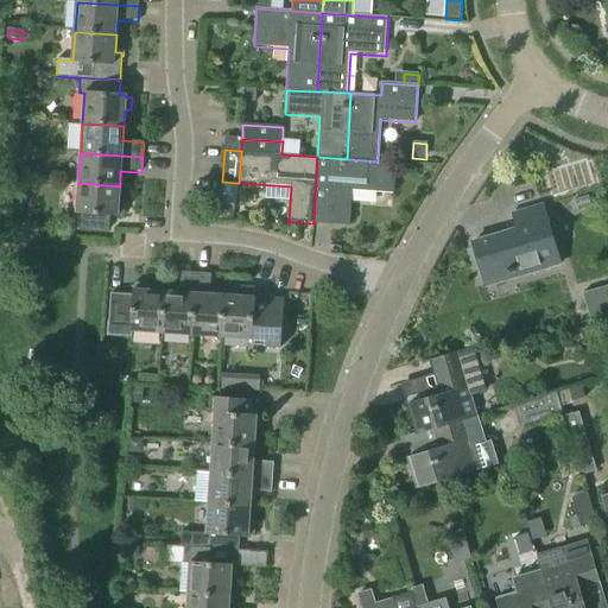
[(378,162),(347,159),(317,157),(314,223),(350,226),(353,191),(394,194),(397,163),(378,162)]
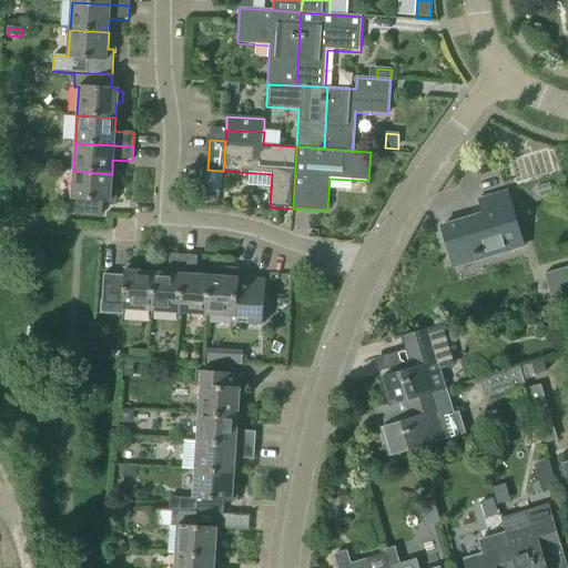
[(111,190),(112,174),(73,171),(71,199),(67,199),(66,213),(101,215),(102,203),(110,203),(110,202),(115,202),(115,190),(111,190)]
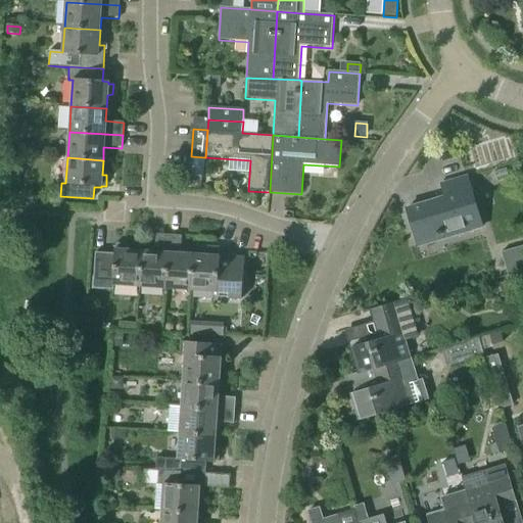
[(481,228),(466,176),(439,184),(443,197),(405,208),(414,240),(434,234),(434,236),(440,235),(441,240),(481,228)]
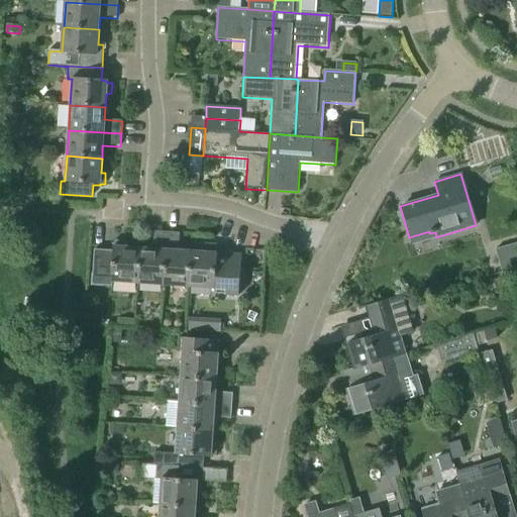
[(151,247),(139,246),(136,283),(163,284),(166,232),(152,231),(151,247)]
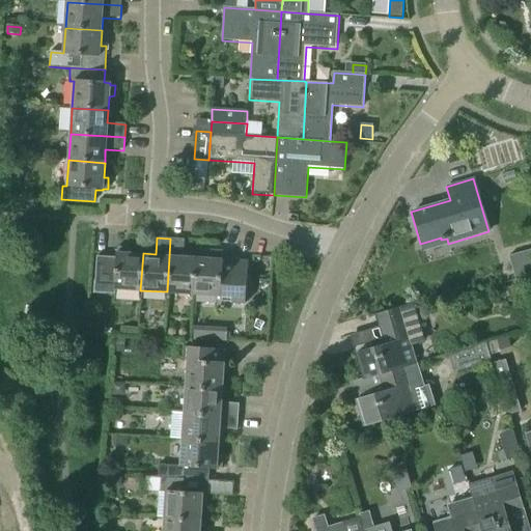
[(182,256),(183,240),(170,239),(167,291),(192,294),(194,257),(182,256)]
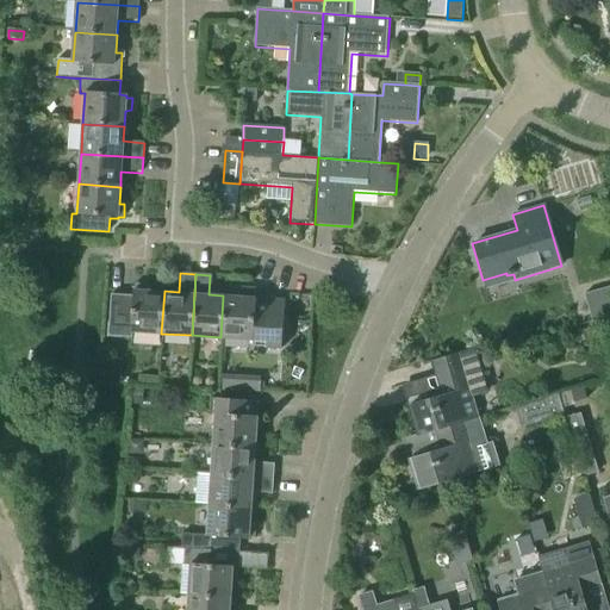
[(131,331),(161,334),(165,291),(148,290),(148,284),(135,282),(135,290),(132,290),(131,294),(110,293),(106,335),(131,337),(131,331)]
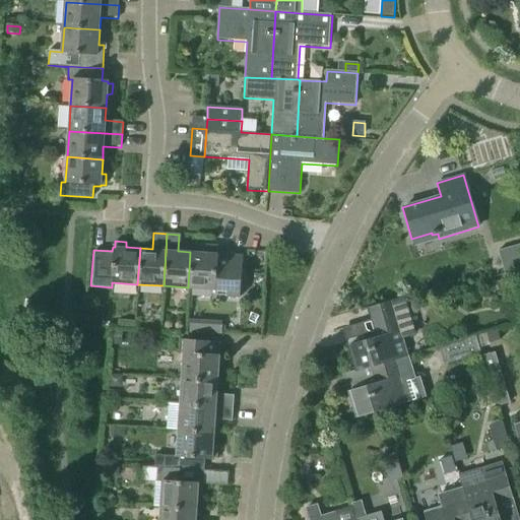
[(190,252),(188,287),(214,289),(214,294),(225,295),(225,296),(240,297),(242,256),(217,254),(216,254),(216,248),(206,248),(205,253),(190,252)]
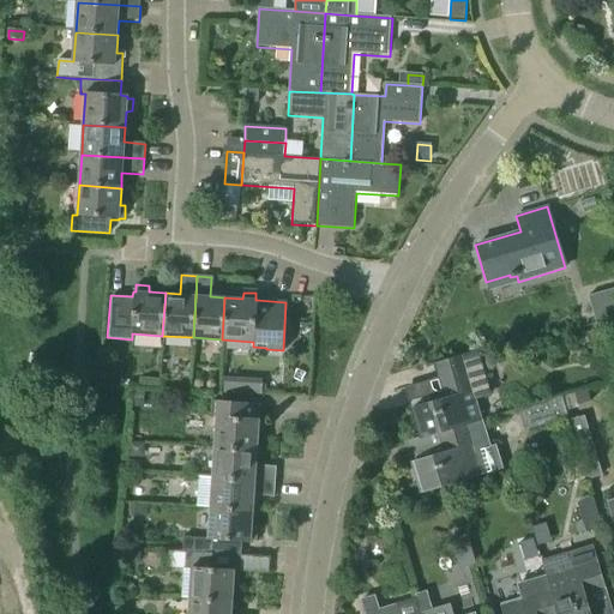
[(613,293),(587,301),(594,325),(613,319),(613,293)]
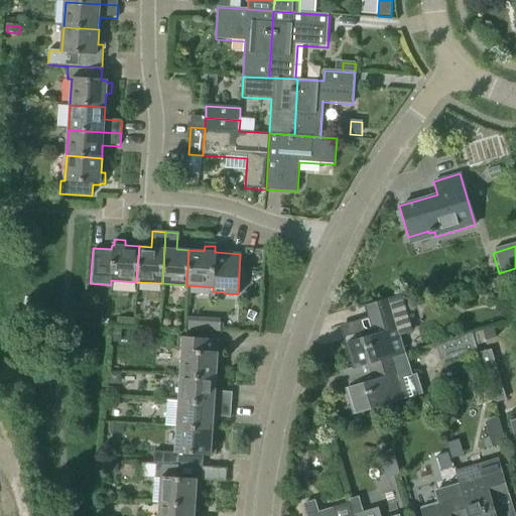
[(507,273),(492,278),(496,291),(511,286),(507,273)]
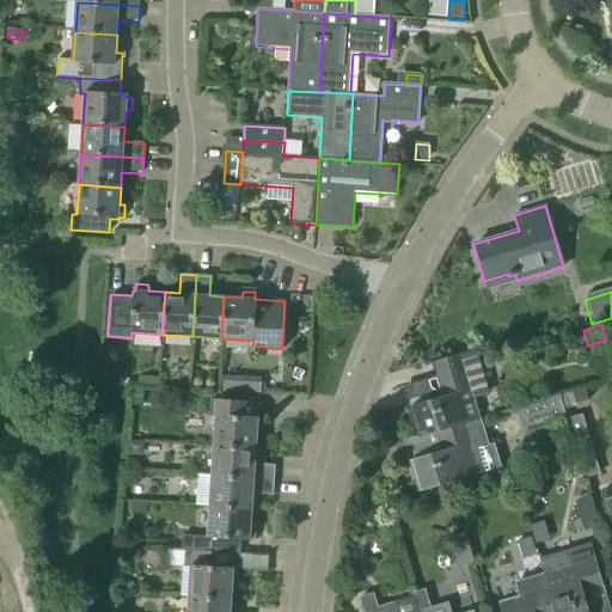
[(473,350),(460,355),(432,363),(442,397),(411,405),(421,435),(436,432),(482,418),(476,399),(488,395),(473,350)]
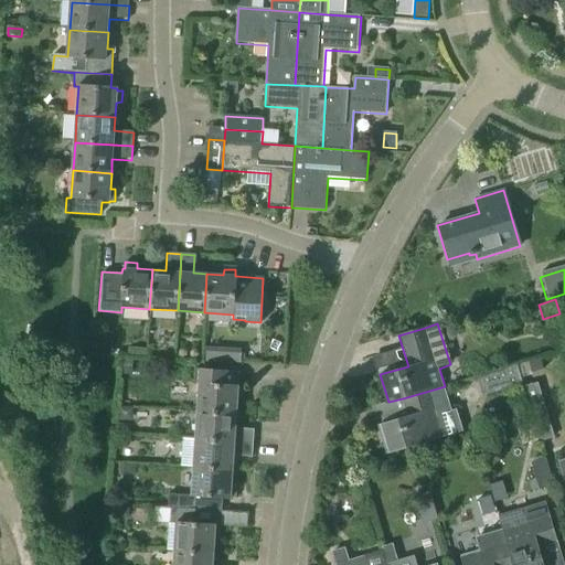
[(240,363),(241,350),(208,348),(206,361),(240,363)]
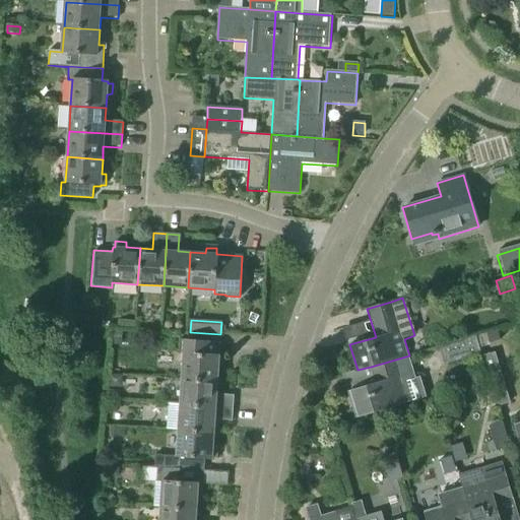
[(119,321),(119,328),(134,329),(135,322),(119,321)]
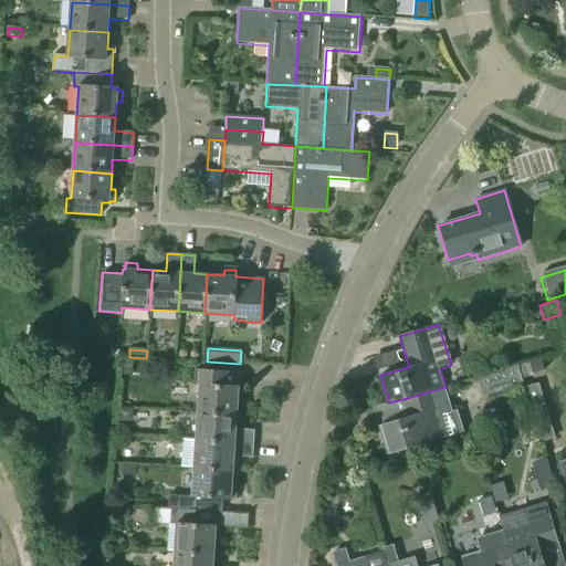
[(133,362),(123,360),(122,376),(132,376),(133,362)]
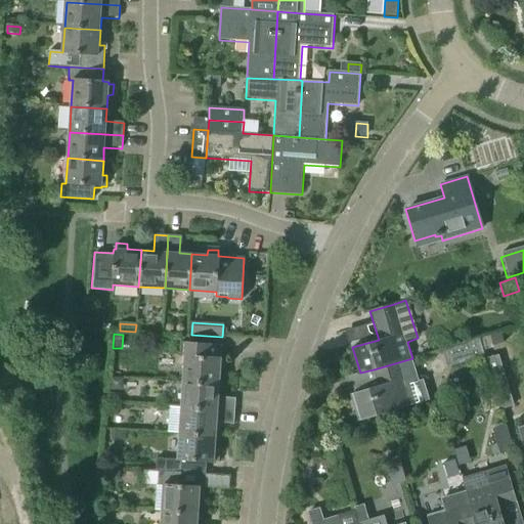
[(484,356),(479,338),(442,349),(447,367),(484,356)]
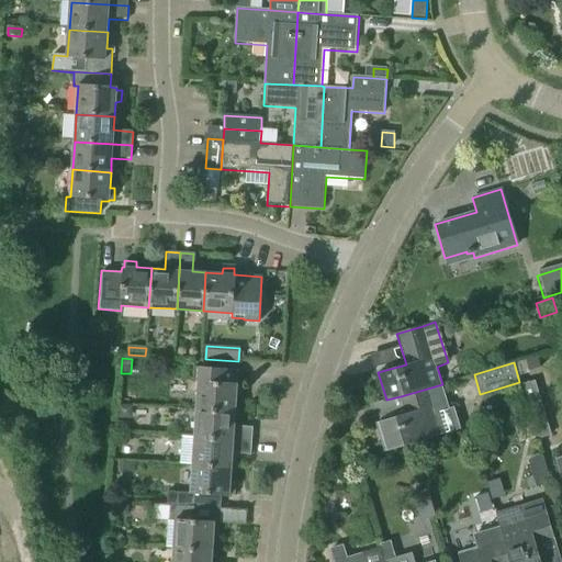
[(192,367),(191,381),(197,381),(195,408),(233,411),(234,396),(239,396),(240,384),(235,384),(235,382),(236,370),(228,370),(192,367)]
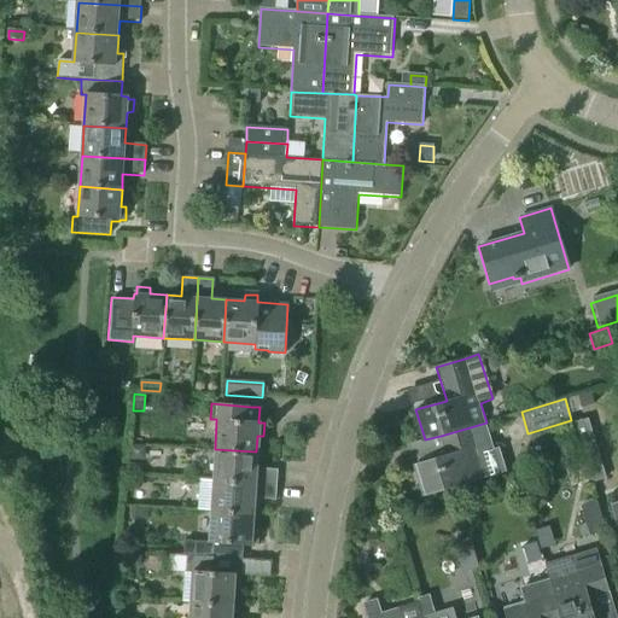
[(588,419),(572,424),(590,484),(606,479),(588,419)]
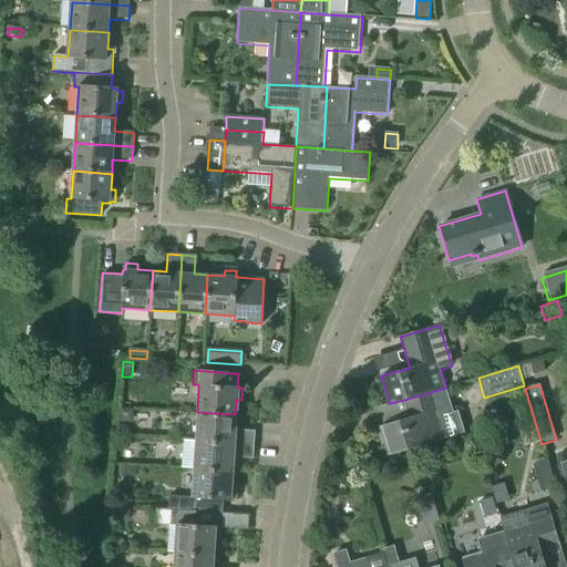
[(381,426),(390,454),(464,431),(457,411),(453,412),(446,388),(404,400),(410,418),(381,426)]
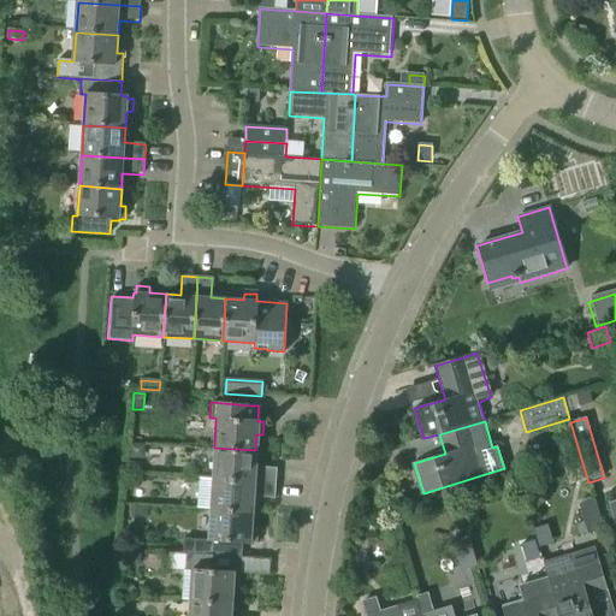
[(142,445),(129,444),(129,457),(142,458),(142,445)]
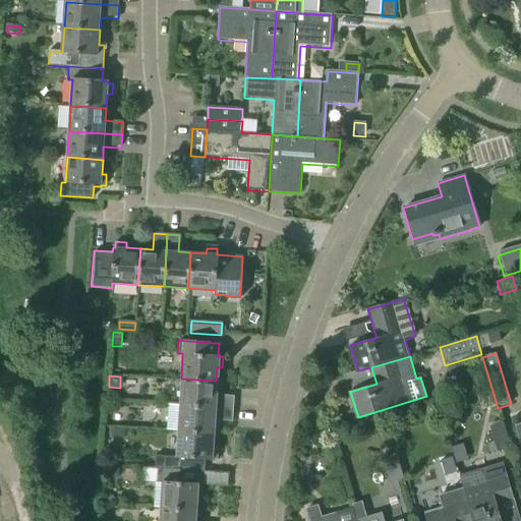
[(215,395),(216,381),(181,379),(179,405),(233,408),(233,396),(215,395)]
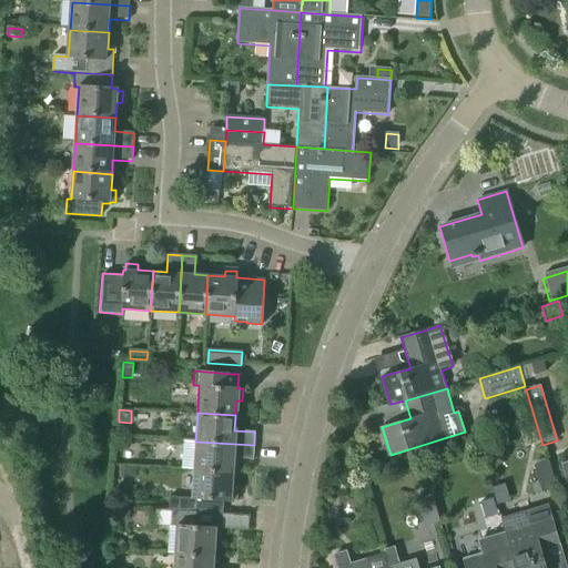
[(254,445),(195,442),(182,440),(180,468),(193,469),(232,472),(233,459),(253,460),(254,445)]
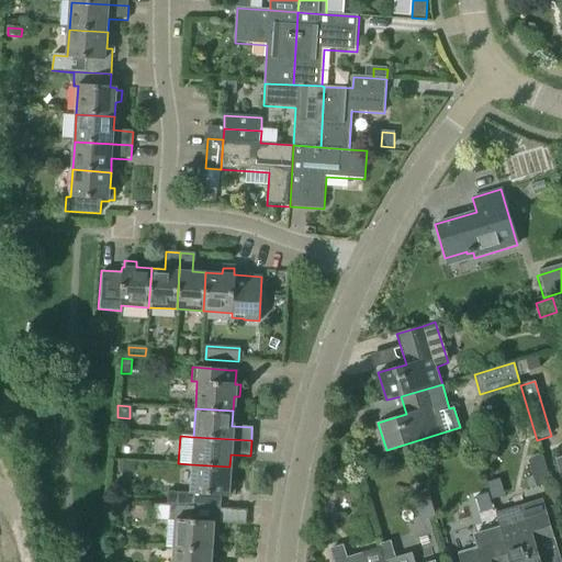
[(551,484),(543,457),(528,461),(536,489),(551,484)]
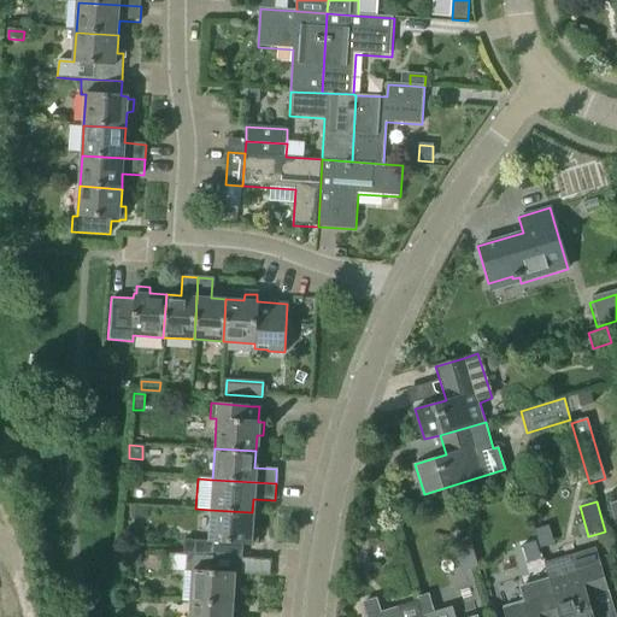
[(144,507),(130,506),(130,518),(144,518),(144,507)]
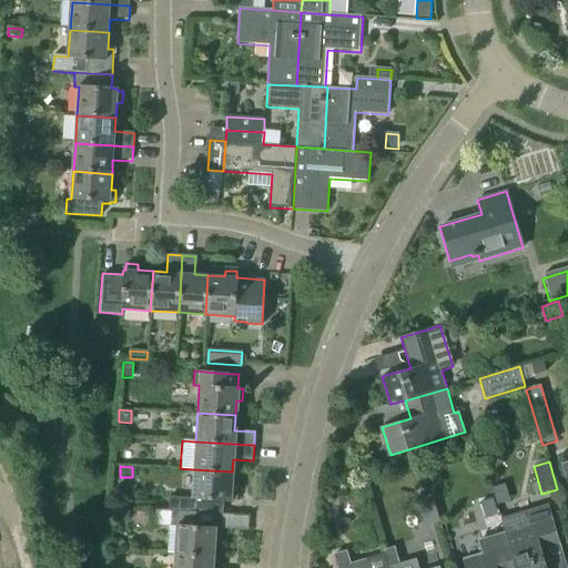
[(169,497),(168,510),(169,510),(185,511),(222,514),(222,501),(230,501),(235,501),(236,488),(231,487),(232,472),(193,469),(192,498),(169,497)]
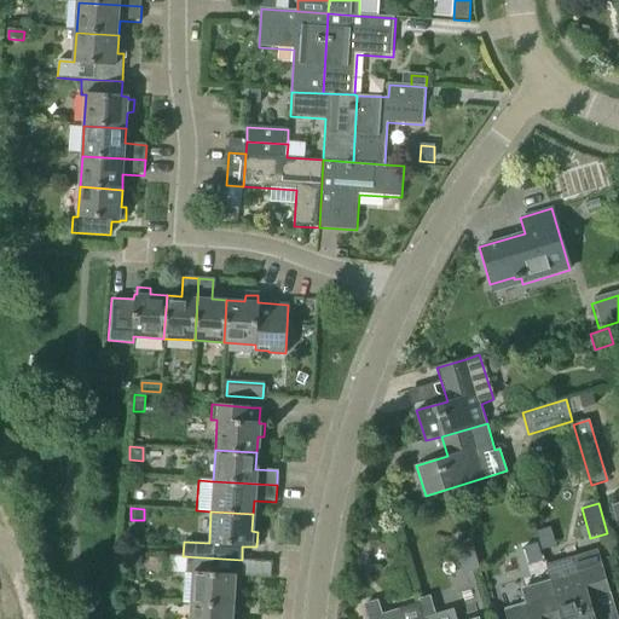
[(480,570),(473,545),(472,539),(455,544),(463,574),(480,570)]
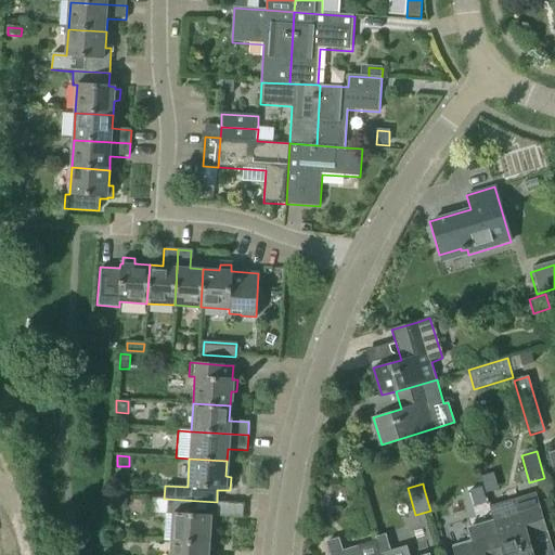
[(108,507),(125,508),(126,497),(108,495),(108,507)]
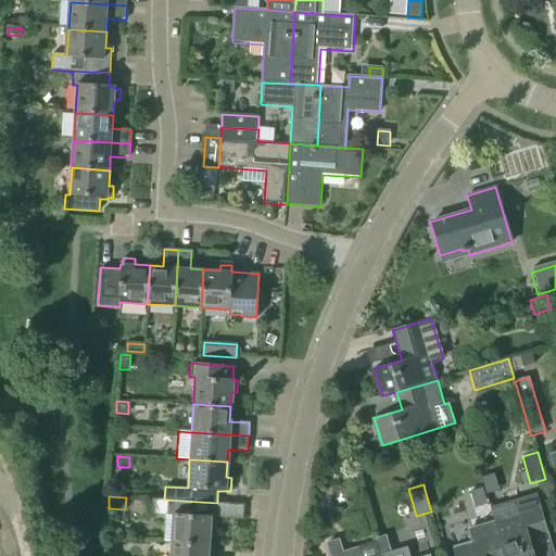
[(538,496),(491,509),(494,521),(495,523),(504,555),(534,555),(530,540),(548,534),(538,496)]
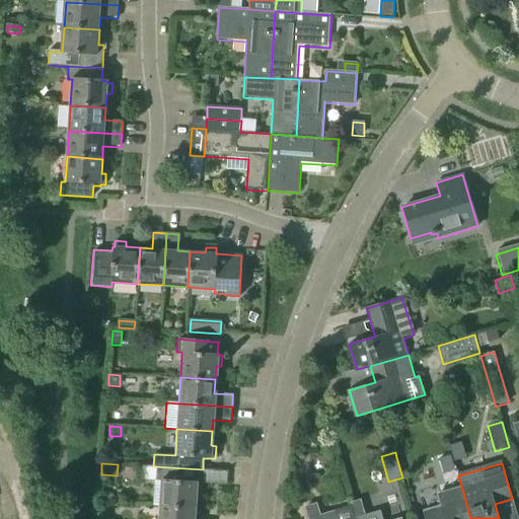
[(154,506),(160,506),(194,508),(195,494),(201,495),(203,469),(169,467),(154,466),(153,466),(143,466),(142,480),(155,482),(154,506)]
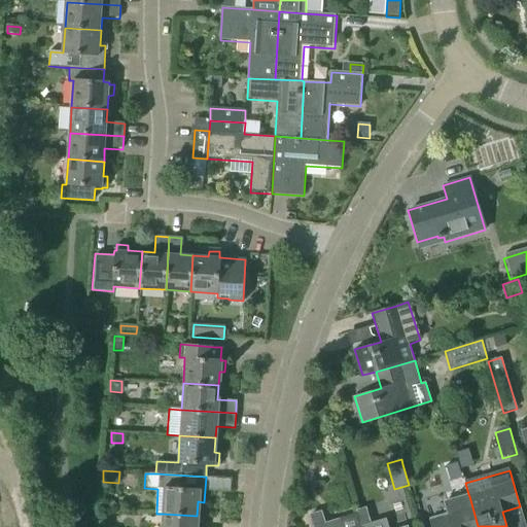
[(478,526),(469,496),(468,494),(445,501),(449,517),(430,522),(431,526),(478,526)]
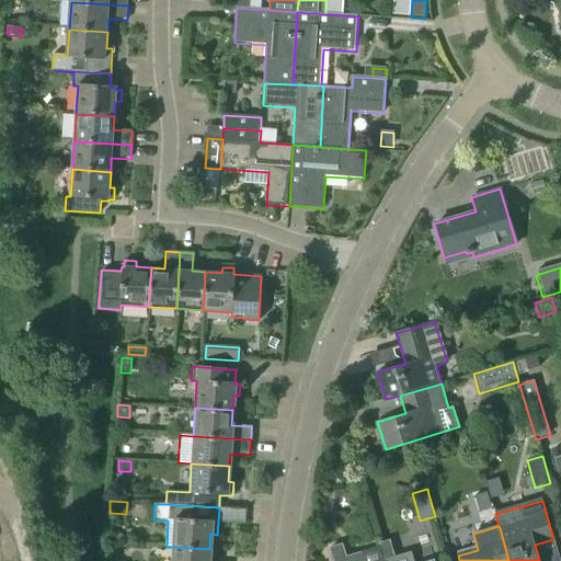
[(381,560),(378,549),(347,558),(343,546),(329,550),(331,560),(381,560)]
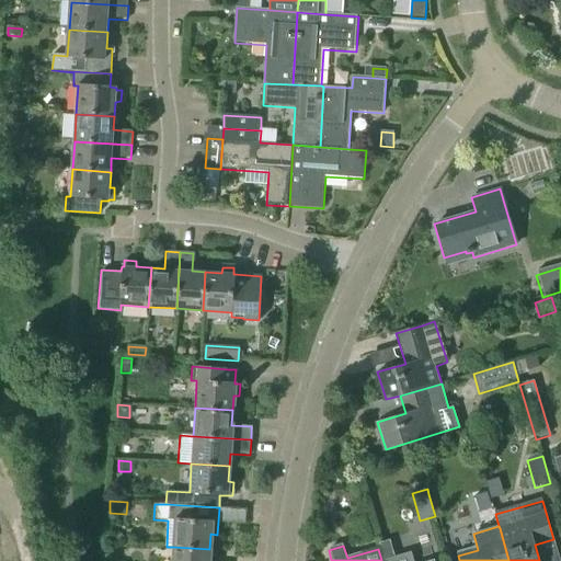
[(173,547),(172,560),(208,560),(209,549),(173,547)]
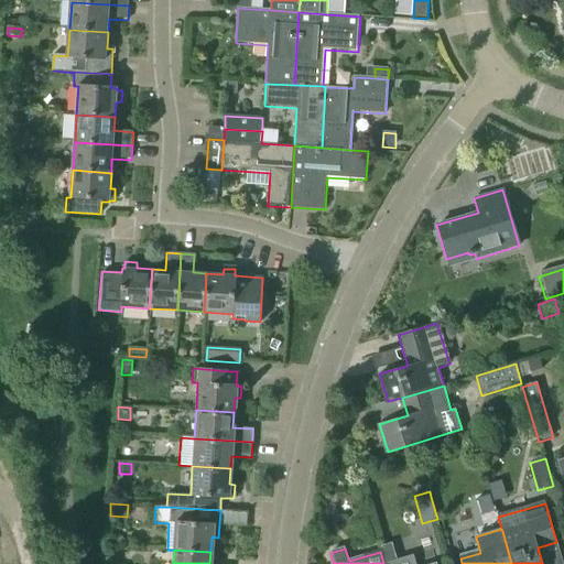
[(382,551),(380,552),(383,563),(412,563),(410,555),(386,563),(382,551)]
